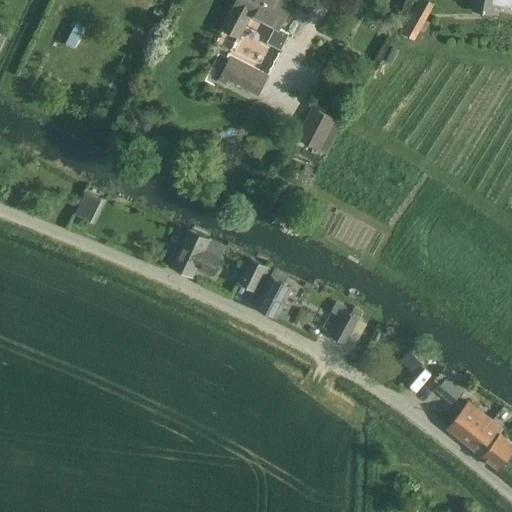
[(290,0),(237,0),(223,27),(241,37),(252,16),(275,27),(268,41),(282,48),(289,34),(279,28),(293,1),(290,0)]
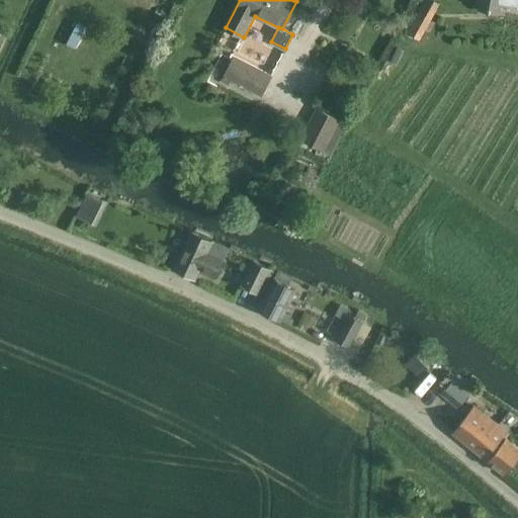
[(420,40),(441,3),(435,0),(423,0),(416,13),(418,14),(408,32),(420,40)]
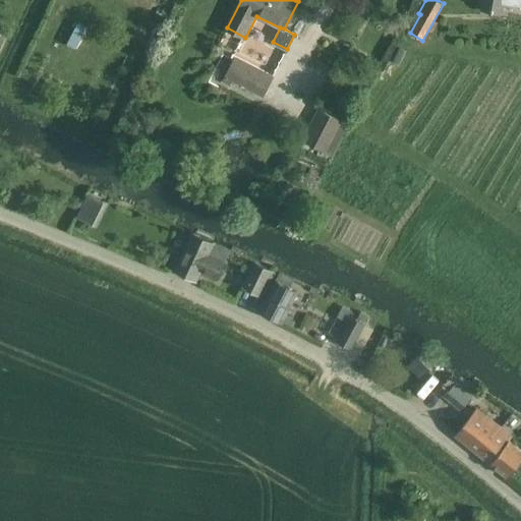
[(520,0),(481,0),(480,10),(502,14),(503,5),(520,7),(520,0)]
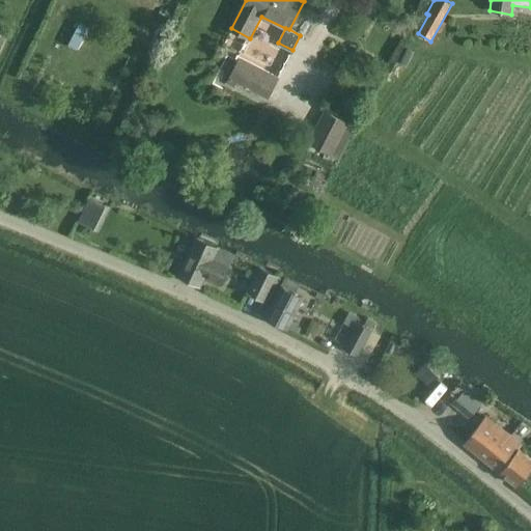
[(234,81),(266,98),(270,100),(279,80),(276,78),(239,59),(226,83),(231,86),(234,81)]
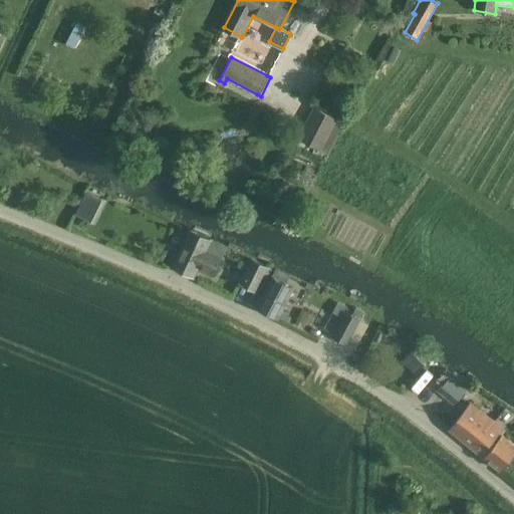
[(345,124),(339,121),(313,108),(298,141),(323,152),(328,155),(345,124)]
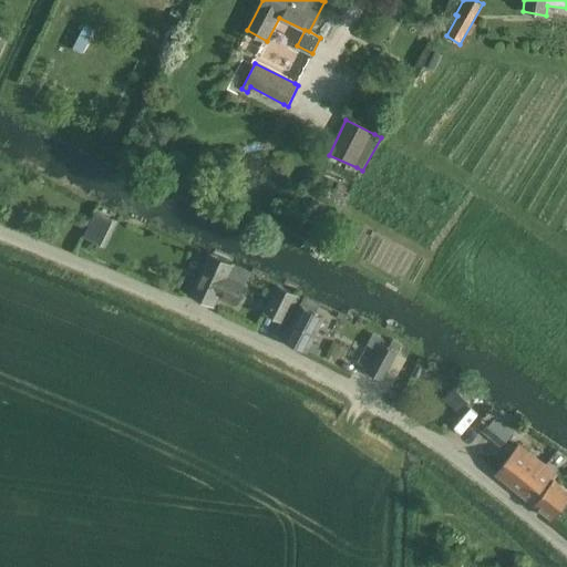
[(338,182),(332,192),(342,197),(348,187),(338,182)]
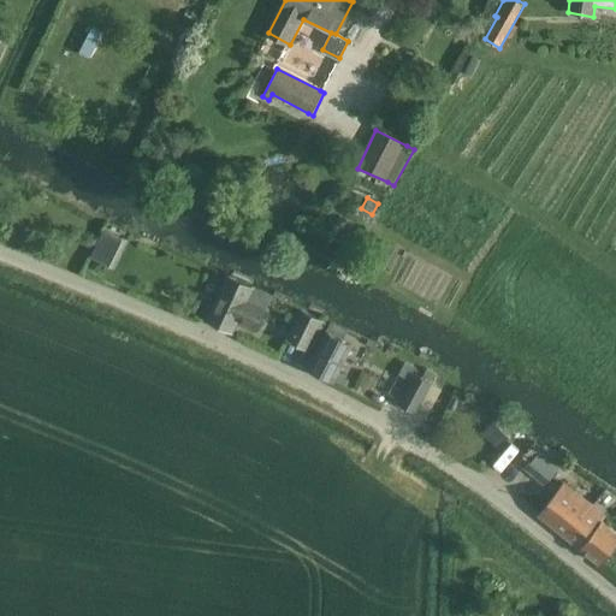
[(102,229),(101,231),(89,256),(114,270),(126,243),(128,241),(102,229)]
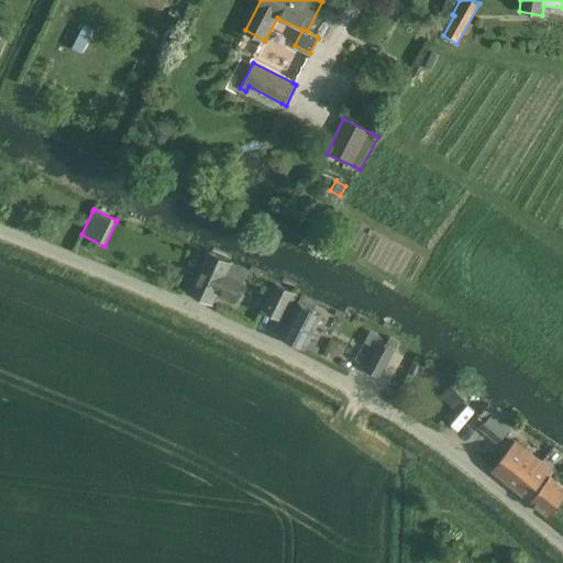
[(81,242),(78,249),(87,252),(89,245),(81,242)]
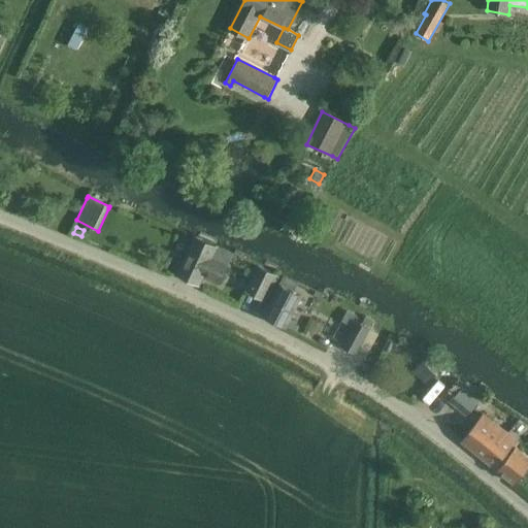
[(186,256),(177,275),(199,285),(203,275),(219,283),(227,265),(231,257),(232,253),(233,253),(217,245),(217,246),(216,249),(193,239),(190,249),(186,256)]
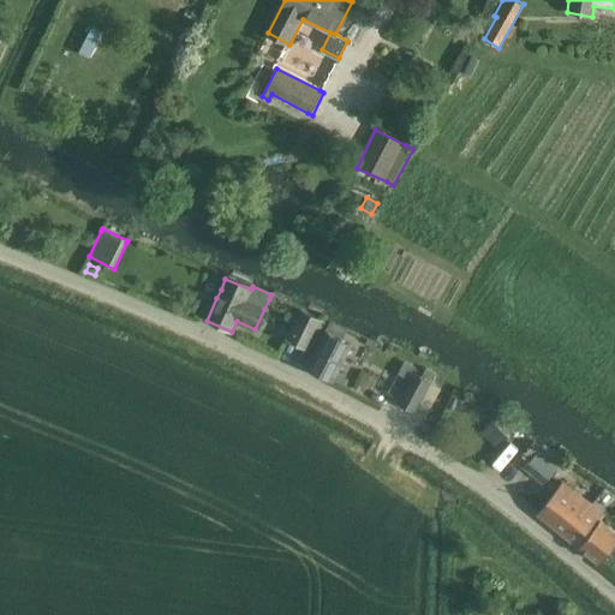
[(299,309),(285,339),(309,351),(323,321),(299,309)]
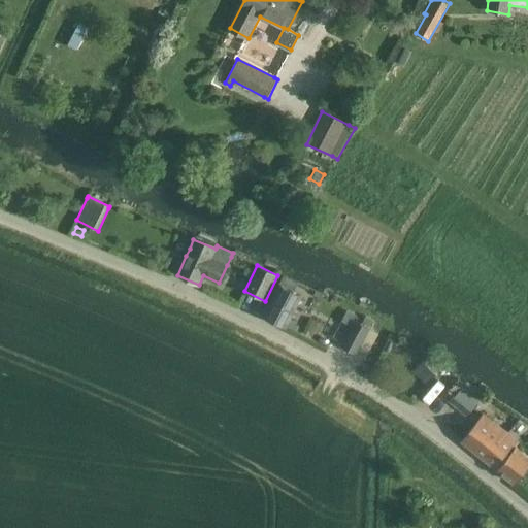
[(282,282),(273,297),(264,316),(286,327),(303,292),(282,282)]
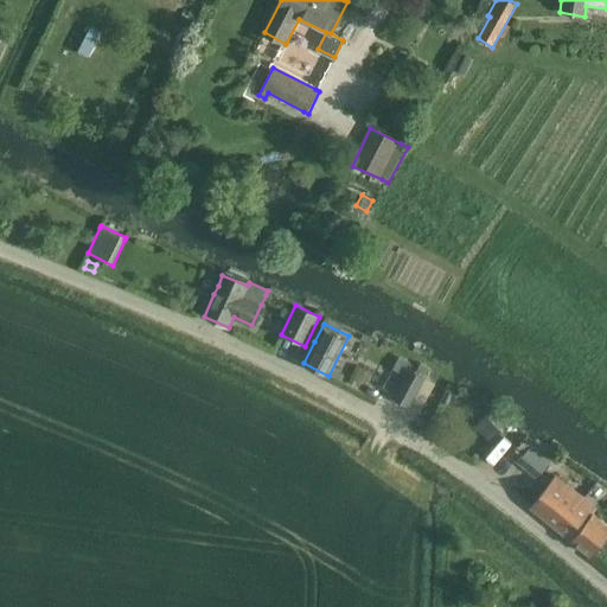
[(407,371),(393,398),(416,410),(430,383),(407,371)]
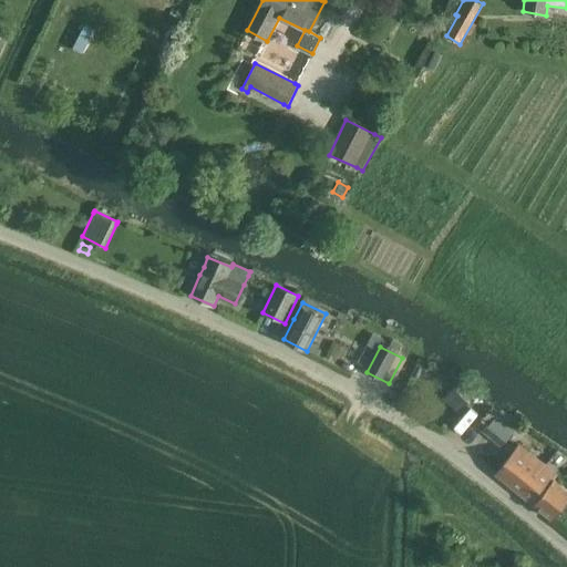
[(487,412),(493,416),(482,431),(500,444),(517,423),(498,410),(493,405),(487,412)]
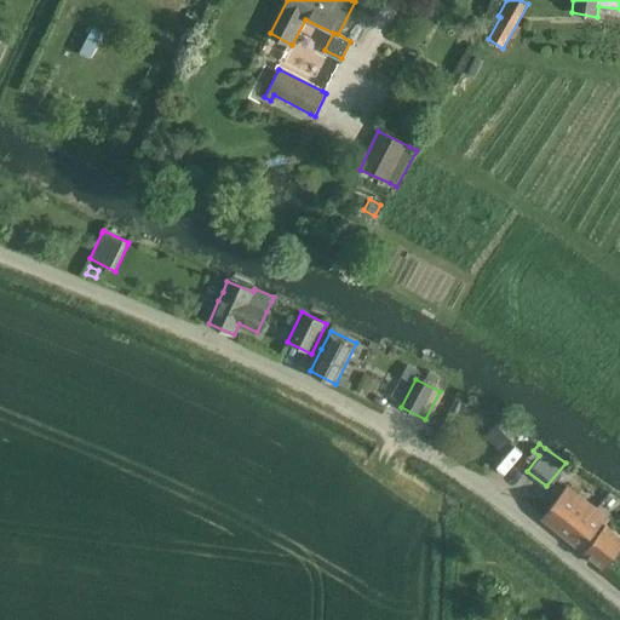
[(568,484),(543,518),(603,567),(619,549),(619,546),(619,534),(595,515),(600,509),(568,484)]
